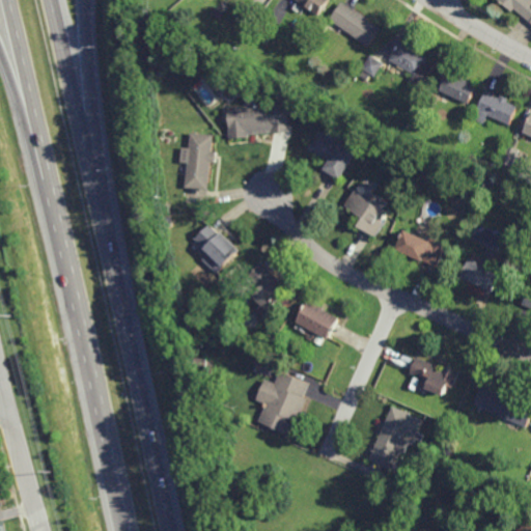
[(330,0),(317,16),(297,0),(330,0)]
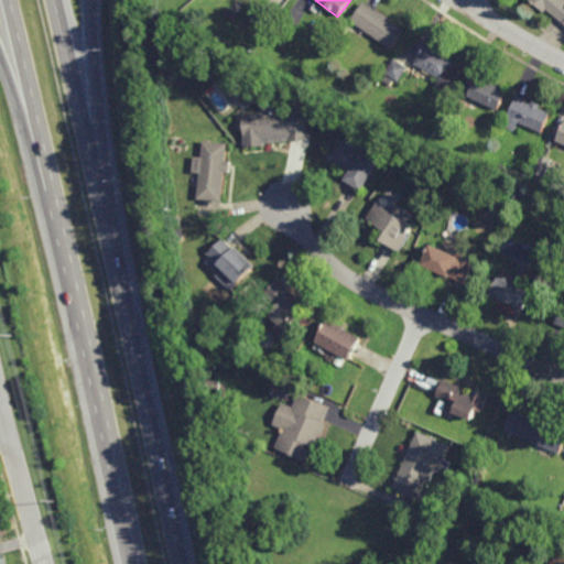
[(563,0),(563,23),(546,9),(544,12),(535,4),(534,4),(532,2),(530,0),(563,0)]
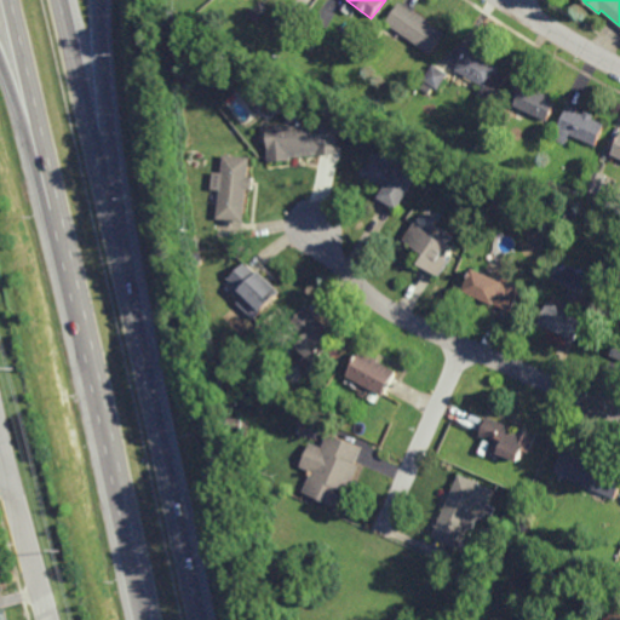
[(412,11),(413,10),(430,21),(428,23),(445,34),(430,55),(384,23),(399,1),(412,11)]
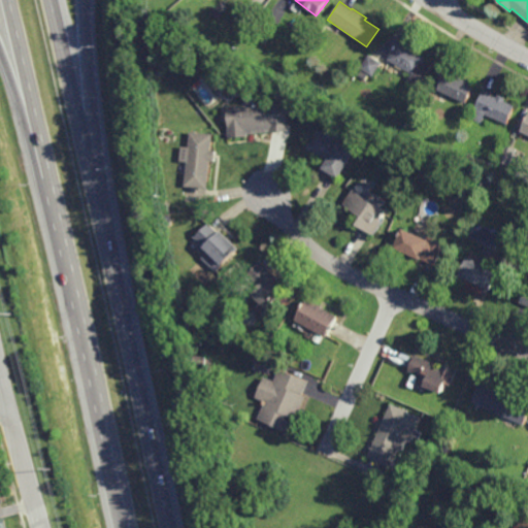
[(246,30),(233,21),(243,6),(256,15),(246,30)]
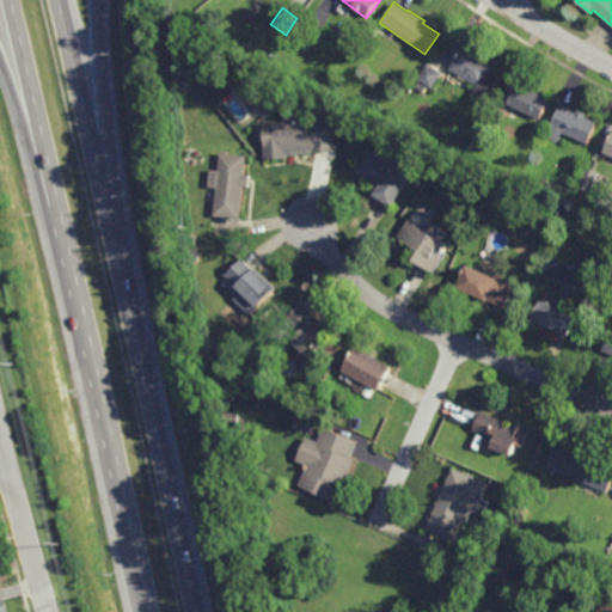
[(318,34),(306,50),(292,40),(304,23),(318,34)]
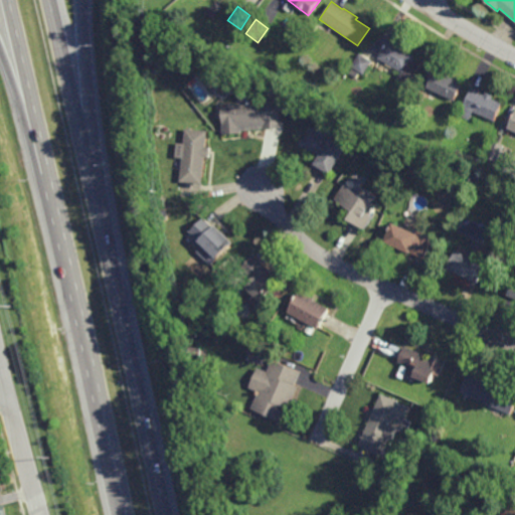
[(312,34),(307,30),(311,23),(316,27),(312,34)]
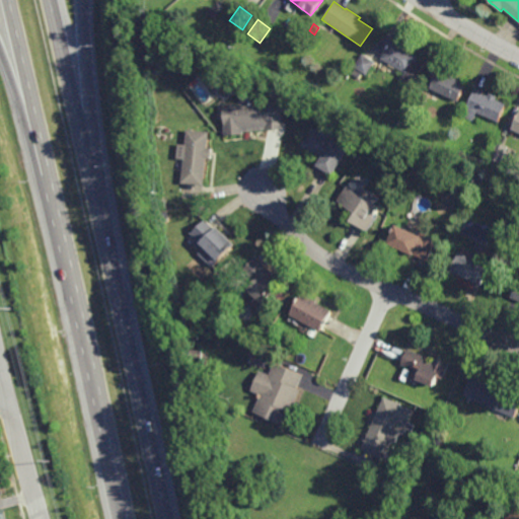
[(412,86),(401,79),(405,73),(380,59),(390,41),(419,56),(416,61),(424,66),(412,86)]
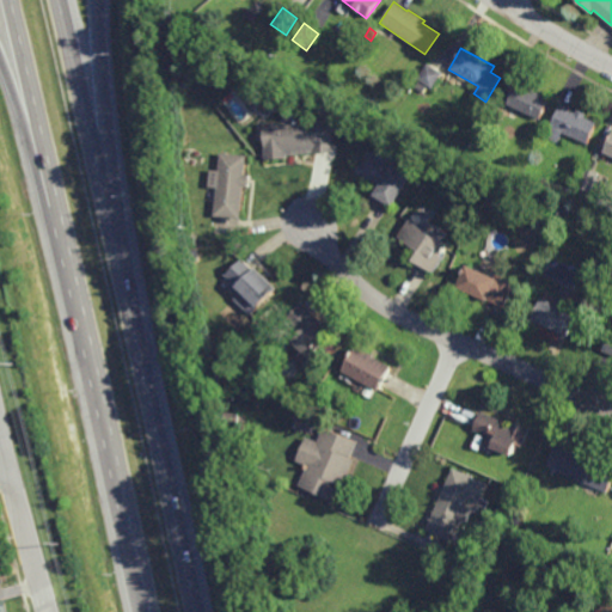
[(215,78),(212,66),(221,63),(225,75),(215,78)]
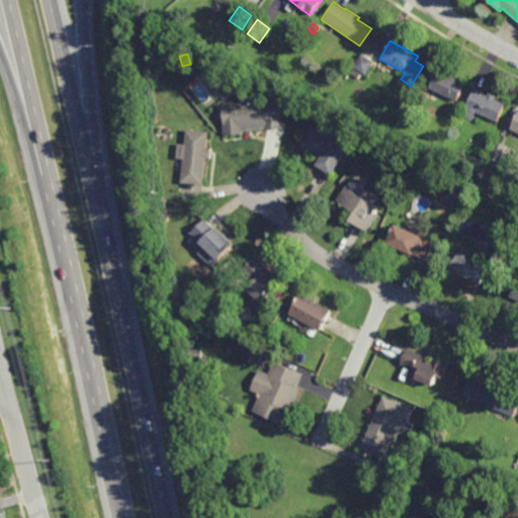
[(364,75),(352,67),(361,54),(373,62),(364,75)]
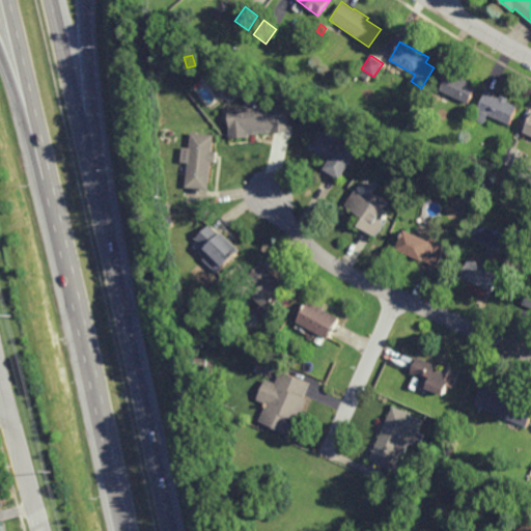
[(366,80),(360,76),(363,71),(369,76),(366,80)]
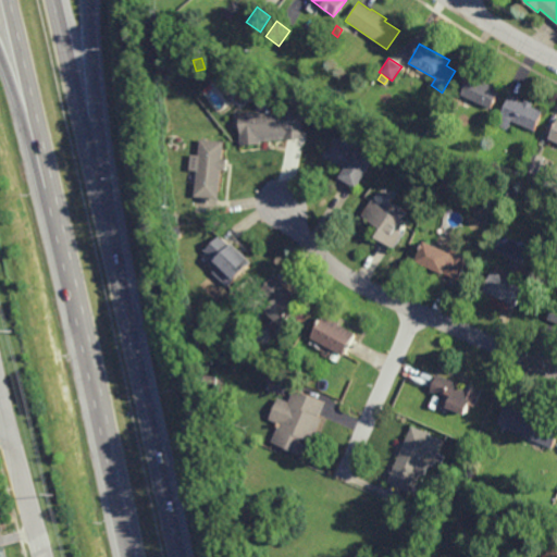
[(492,109),(461,95),(470,76),(500,90),(492,109)]
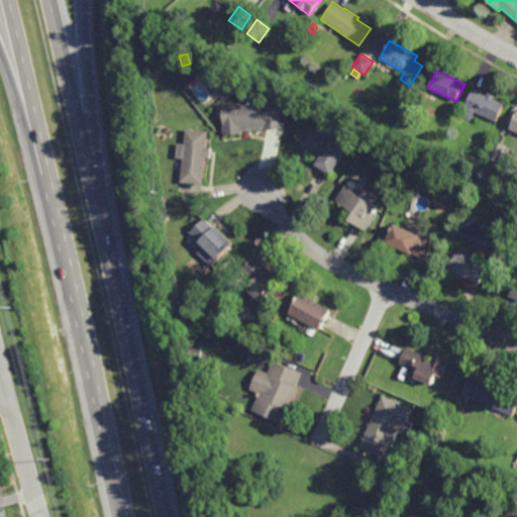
[(487,96),(488,93),(496,96),(494,99),(505,104),(497,122),(475,112),(472,120),(460,116),(473,88),(481,92),(481,93),(487,96)]
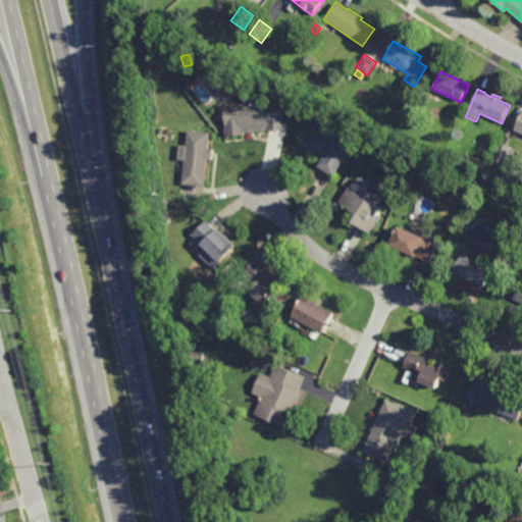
[(226,136),(225,106),(283,103),(285,131),(246,133),(246,135),(226,136)]
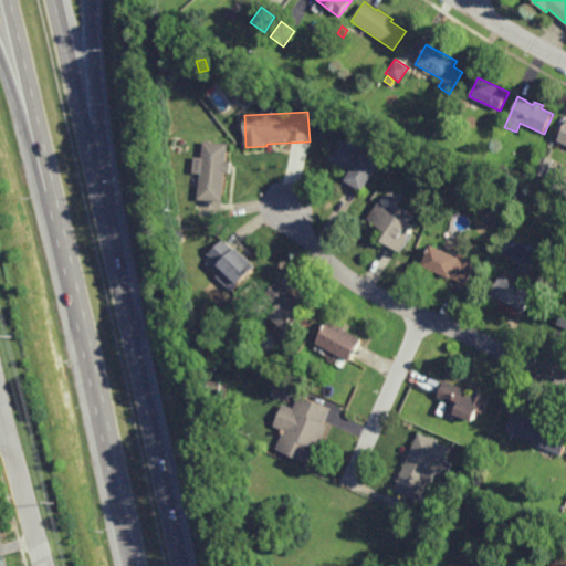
[(349,144),(350,142),(360,147),(357,150),(379,164),(363,191),(345,180),(350,173),(328,159),(341,139),(349,144)]
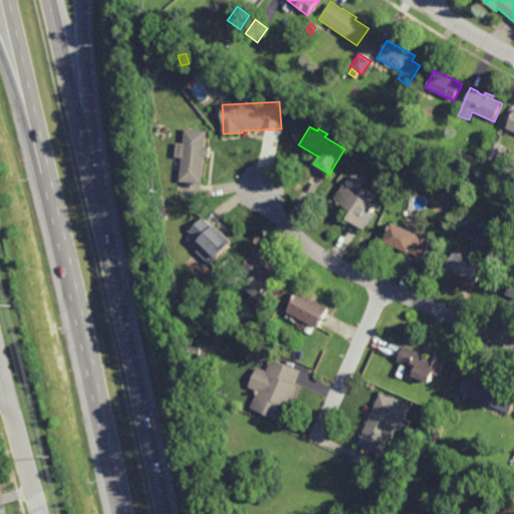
[(210,158),(206,157),(203,184),(181,182),(187,129),(209,132),(207,148),(211,149),(210,158)]
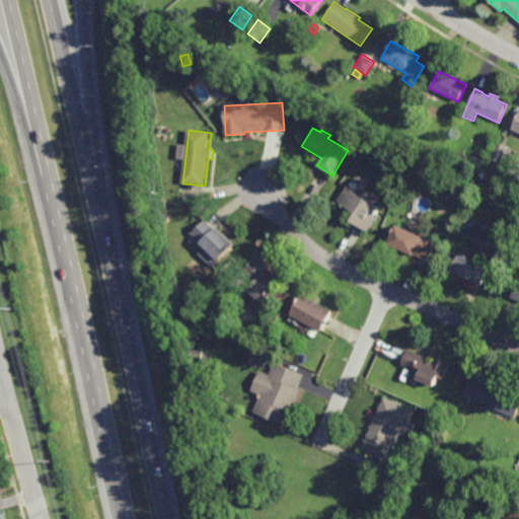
[(371,142),(366,139),(369,134),(374,137),(371,142)]
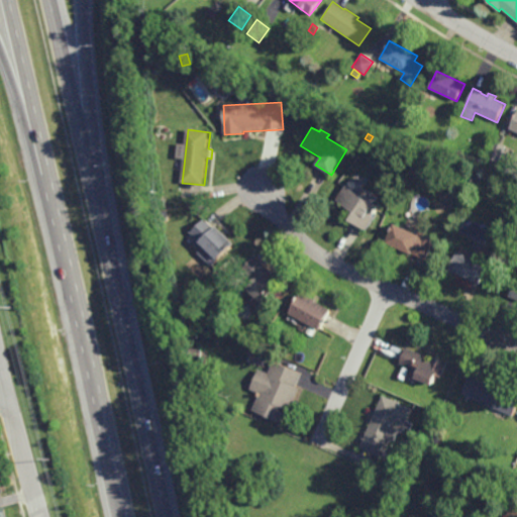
[(499,162),(488,158),(495,141),(506,146),(499,162)]
